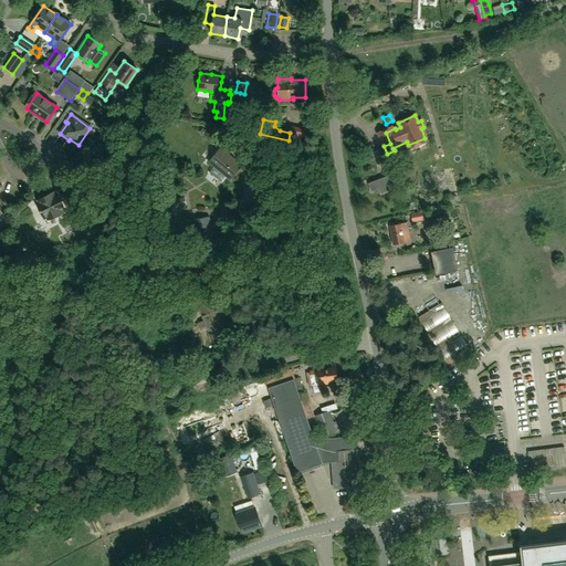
[(227,139),(217,132),(211,139),(221,146),(227,139)]
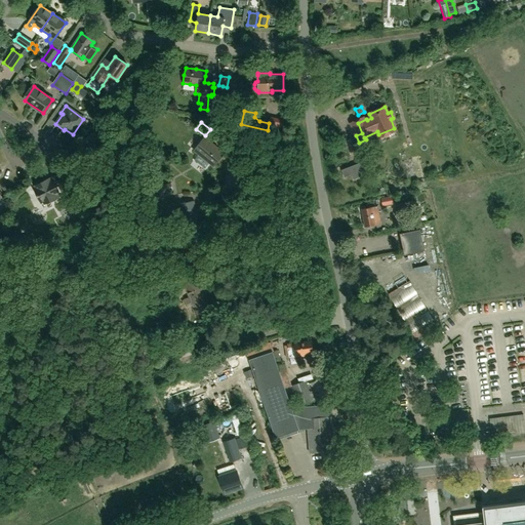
[(204,137),(194,151),(198,154),(194,160),(204,168),(209,163),(213,166),(224,154),(213,147),(214,146),(204,137)]
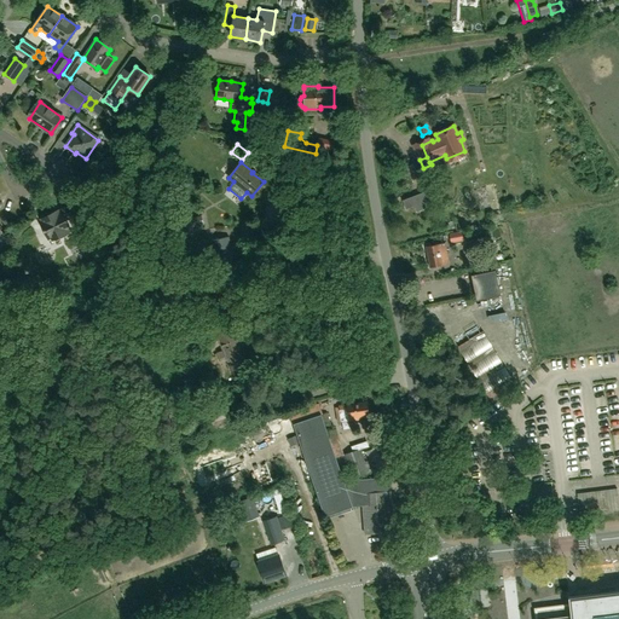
[(190,186),(189,177),(166,180),(168,190),(190,186)]
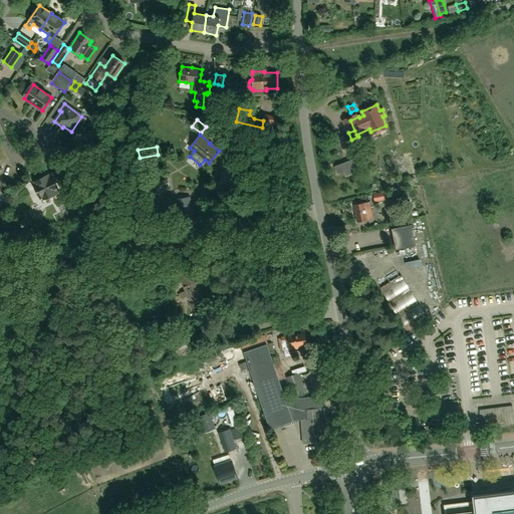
[(356,158),(334,167),(337,174),(344,171),(345,176),(354,173),(352,168),(359,165),(356,158)]
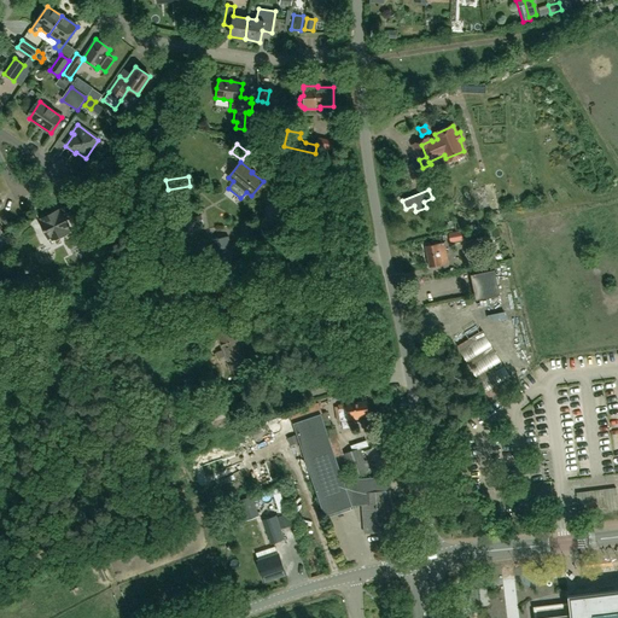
[(60,209),(39,220),(50,242),(71,231),(60,209)]
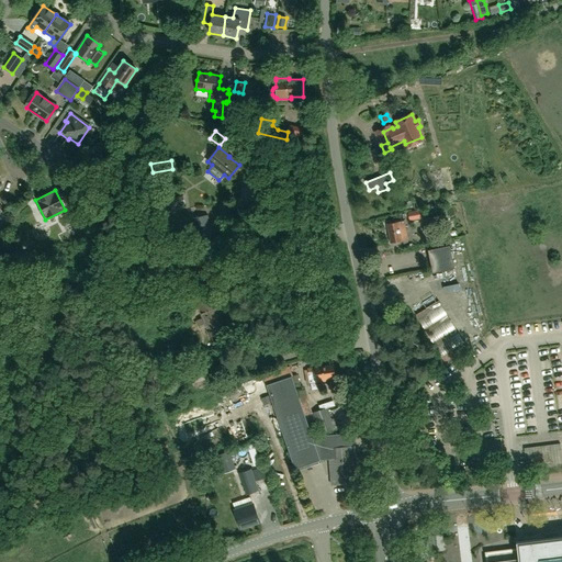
[(186,204),(183,195),(179,197),(178,192),(173,193),(175,198),(163,200),(165,209),(168,209),(170,209),(171,213),(177,212),(176,206),(186,204)]
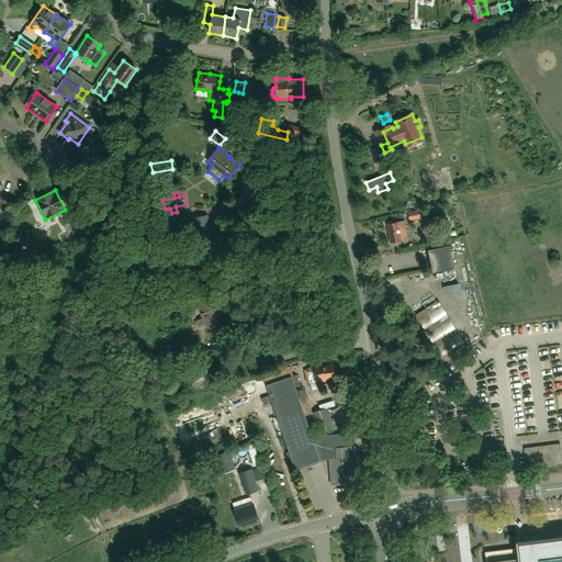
[(420,218),(419,211),(408,212),(411,221),(420,218)]
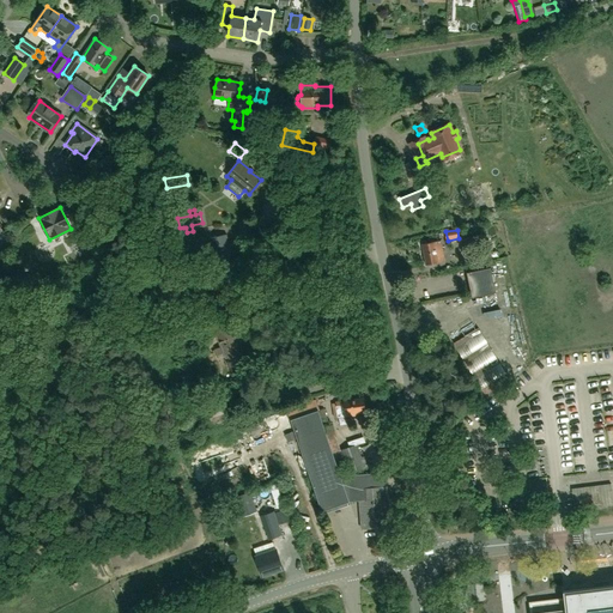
[(232,258),(226,235),(195,241),(199,258),(210,256),(217,287),(237,284),(235,271),(242,269),(240,256),(232,258)]
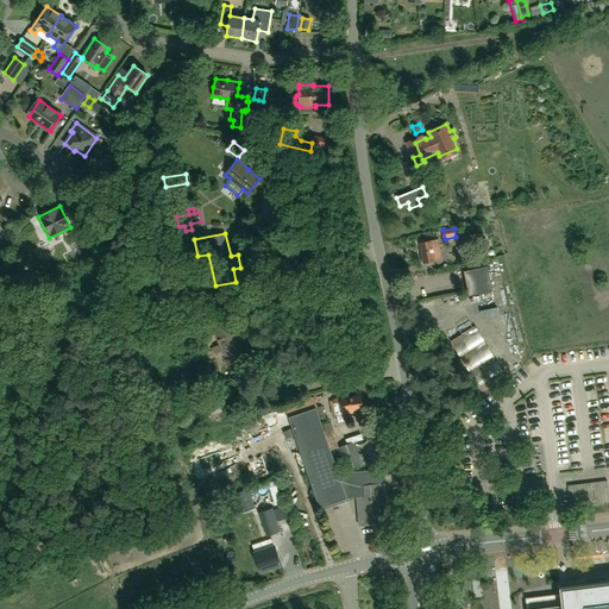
[(437,251),(434,239),(419,243),(422,264),(441,261),(439,250),(437,251)]
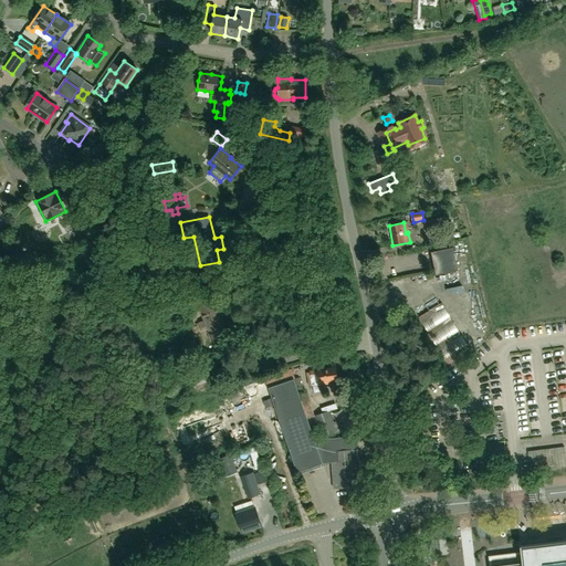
[(458,270),(457,265),(452,248),(451,241),(429,245),(436,274),(458,270)]
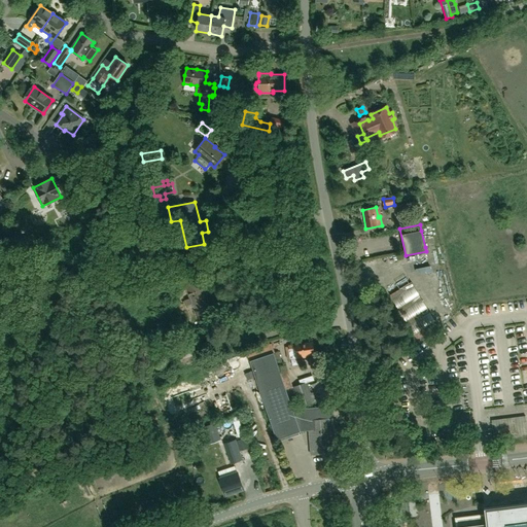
[(192,277),(181,281),(183,288),(186,287),(189,299),(185,300),(186,305),(191,304),(197,316),(210,311),(206,300),(207,299),(203,288),(200,280),(195,282),(192,277)]
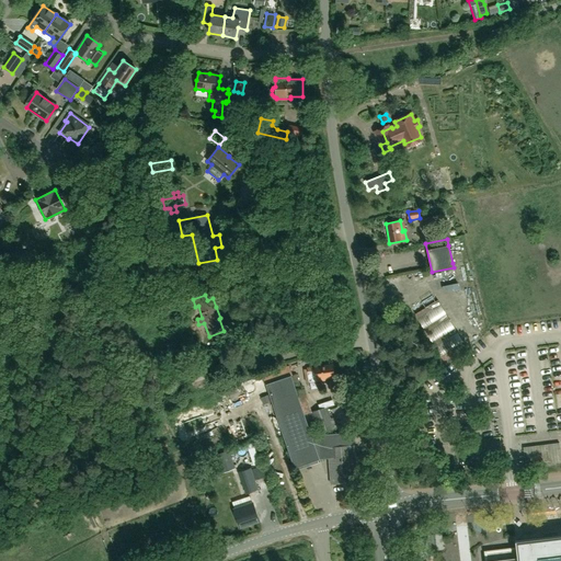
[(418,318),(439,305),(437,300),(415,315),(418,318)]
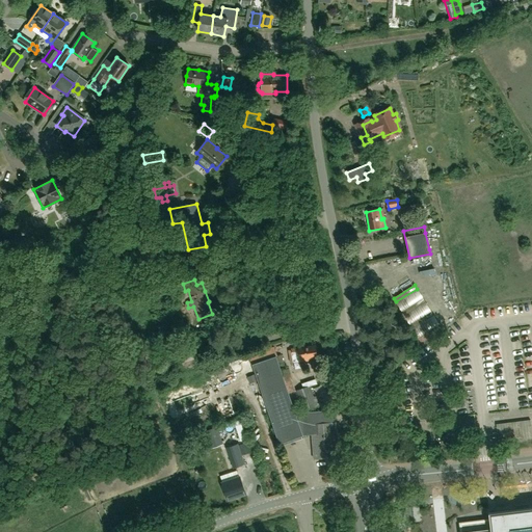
[(404,315),(425,302),(423,298),(402,312),(404,315)]
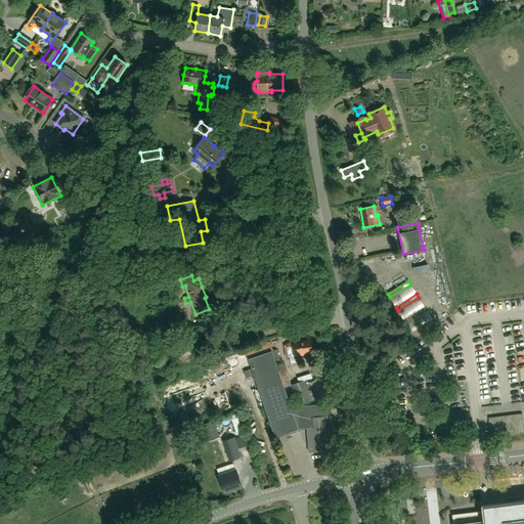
[(403,319),(405,323),(427,310),(425,307),(403,319)]
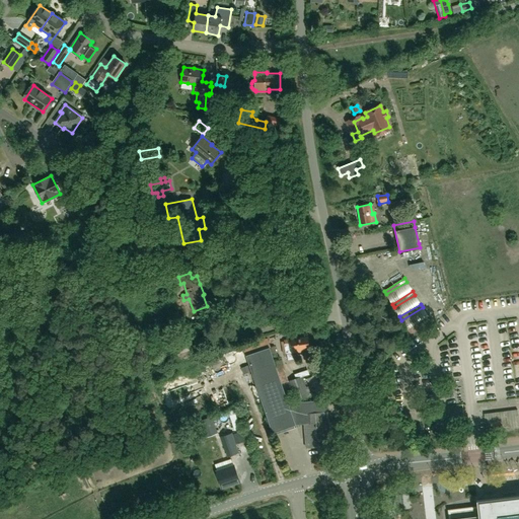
[(410,334),(431,320),(429,316),(408,329),(410,334)]
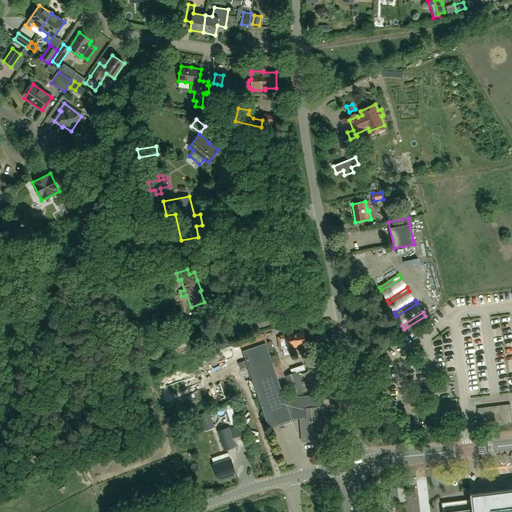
[(279,349),(289,348),(296,347),(296,346),(305,344),(304,332),(287,335),(280,336),(280,342),(278,342),(279,349)]
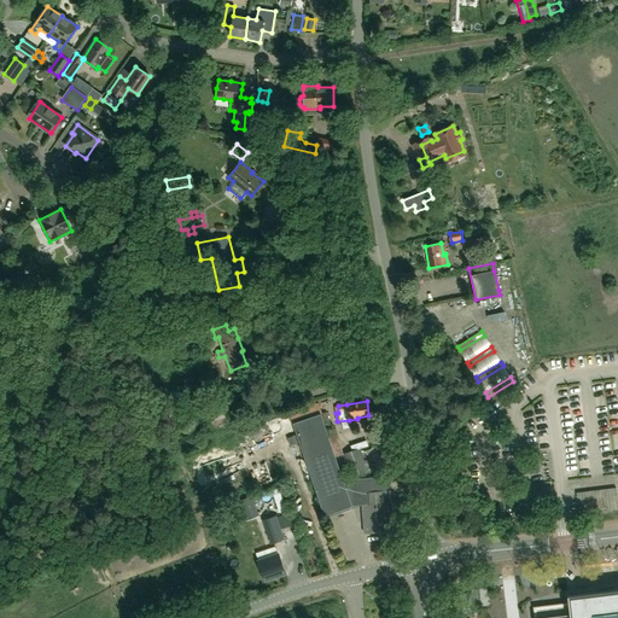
[(320,410),(292,420),(324,516),(353,506),(362,506),(363,534),(392,531),(389,477),(343,481),(320,410)]
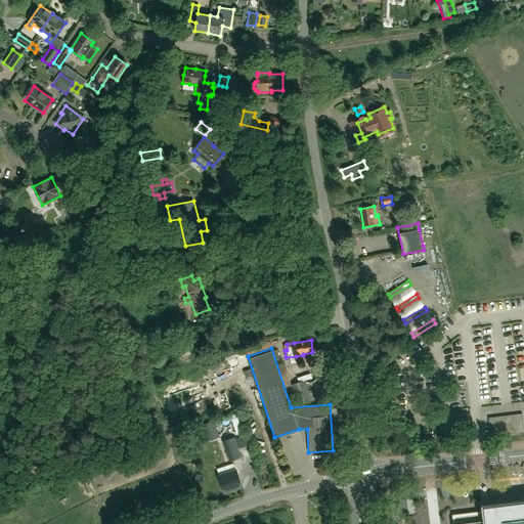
[(299,404),(310,400),(307,392),(309,392),(305,380),(307,380),(303,365),(297,367),(299,375),(297,376),(299,383),(291,385),(294,396),(296,395),(299,404)]
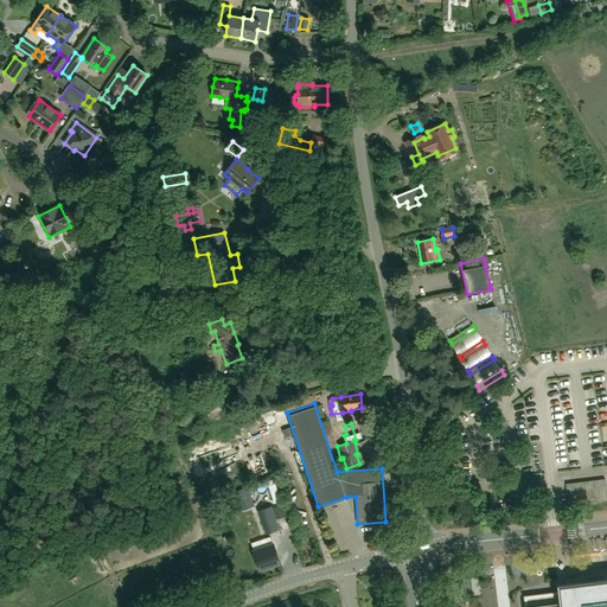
[(381,451),(384,446),(371,434),(366,439),(381,451)]
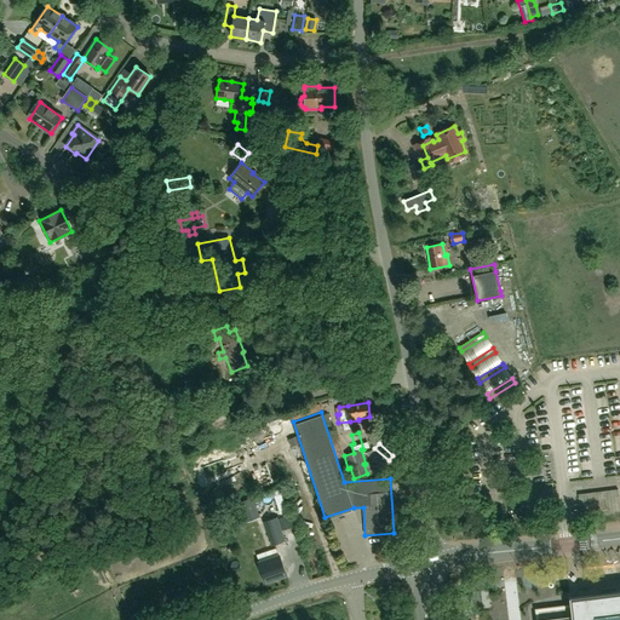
[(449,484),(458,483),(457,470),(448,471),(449,484)]
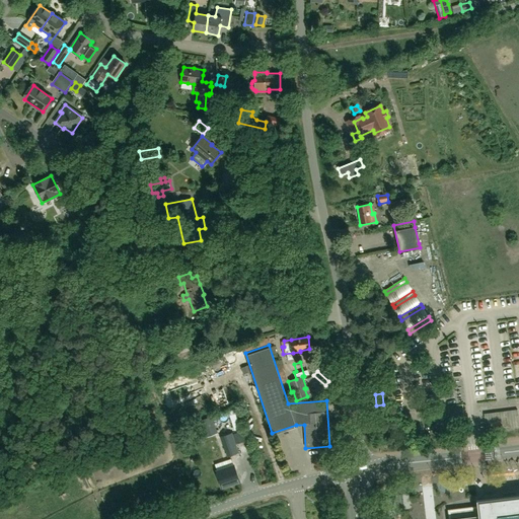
[(87,399),(74,399),(74,413),(86,414),(87,399)]
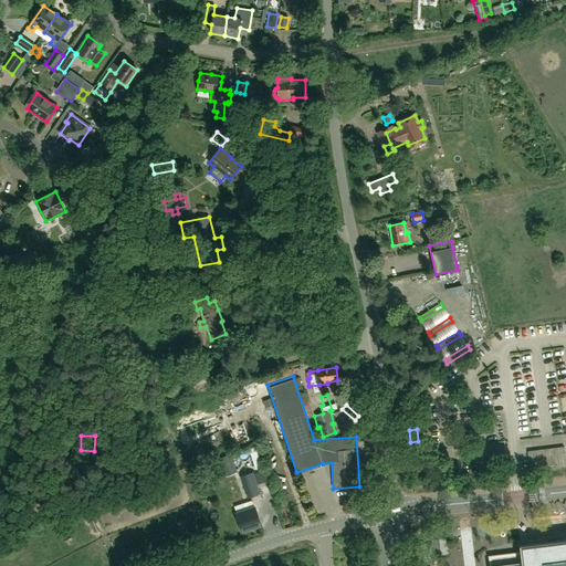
[(565,462),(564,447),(527,451),(530,471),(565,465),(565,462)]
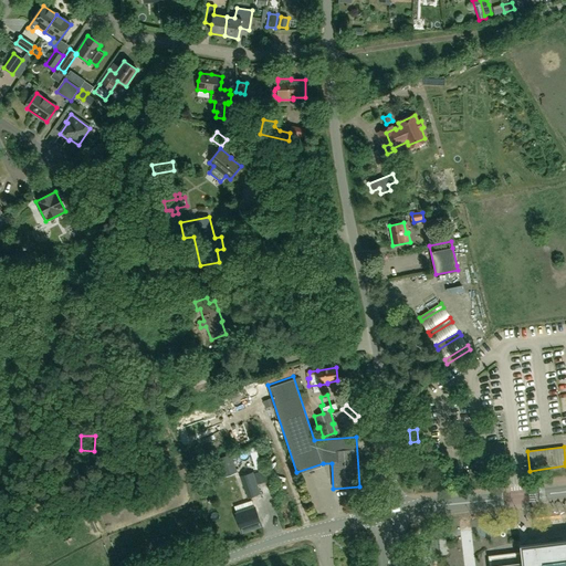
[(224,478),(238,473),(230,454),(218,459),(224,478)]
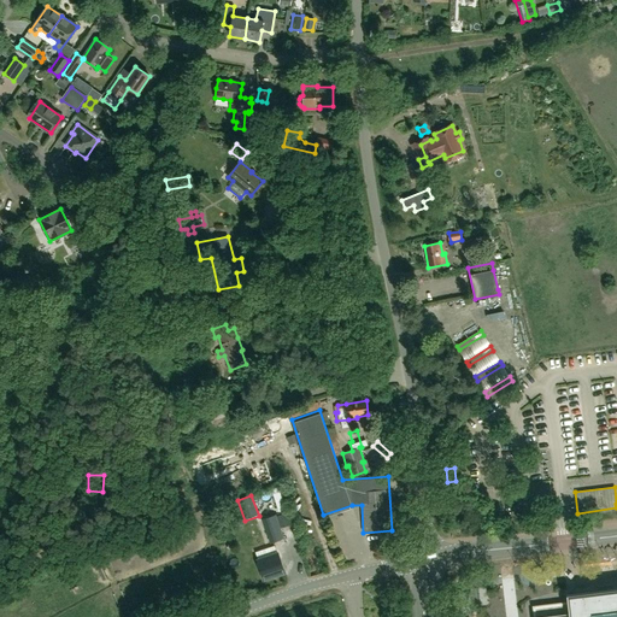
[(287,512),(276,516),(276,515),(262,519),(270,544),(285,539),(281,529),(291,526),(287,512)]
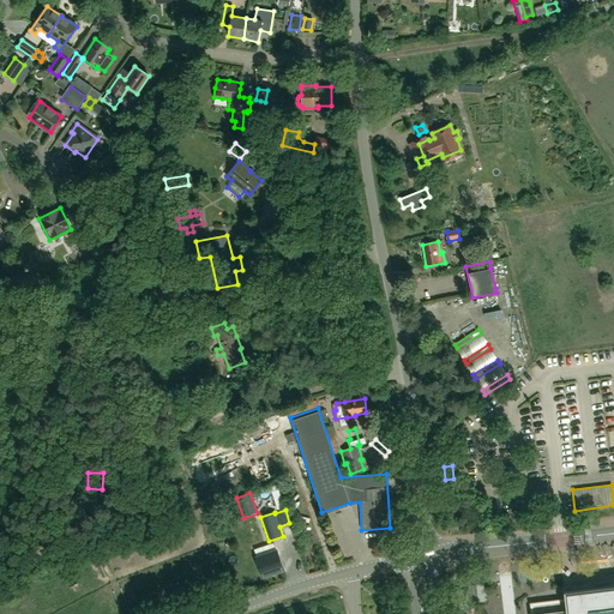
[(263,577),(283,570),(276,551),(256,558),(263,577)]
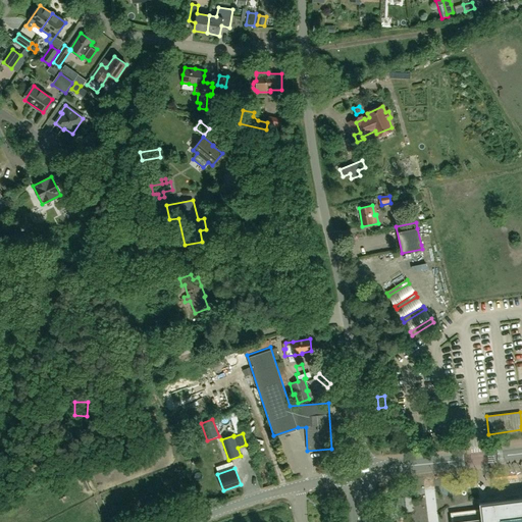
[(521,521),(521,514),(494,518),(493,505),(484,506),(485,510),(451,513),(452,521),(521,521)]
